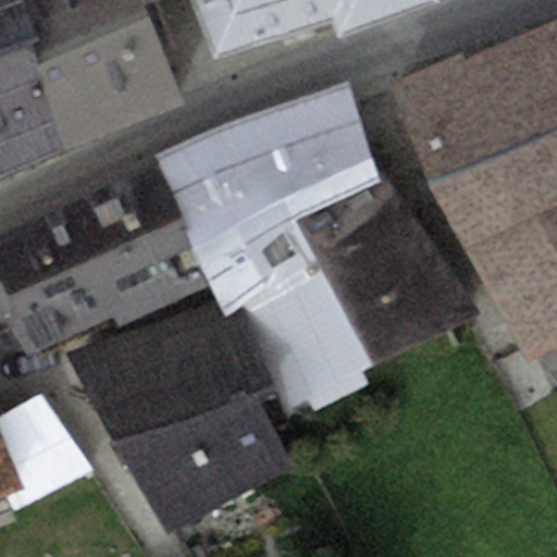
[(0,0),(0,50),(36,38),(22,0),(0,0)]
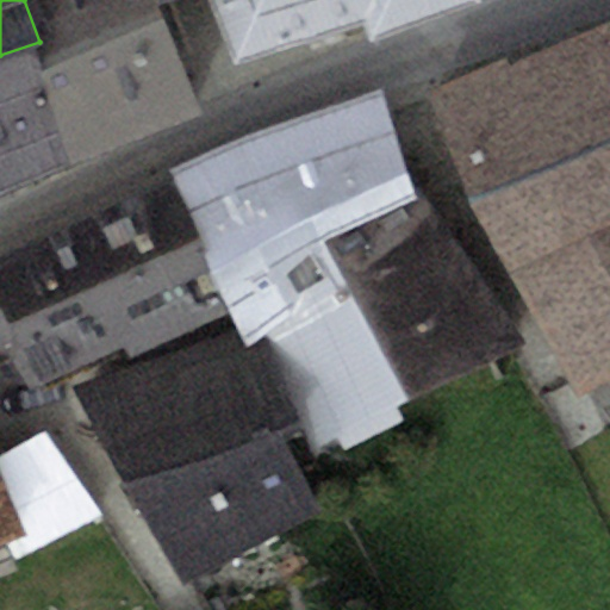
[(24,0),(39,42),(157,0),(24,0)]
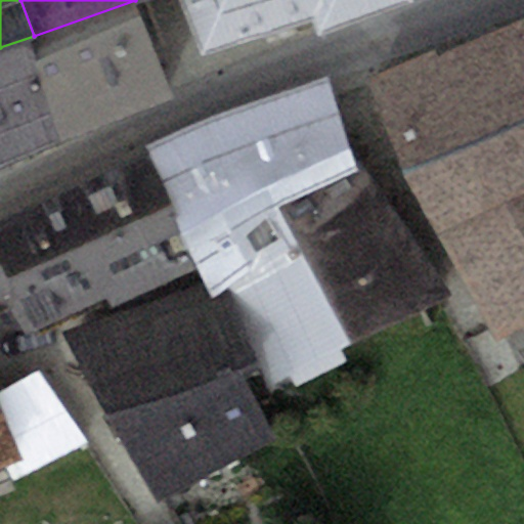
[(175,95),(136,0),(135,0),(34,36),(71,139),(175,95)]
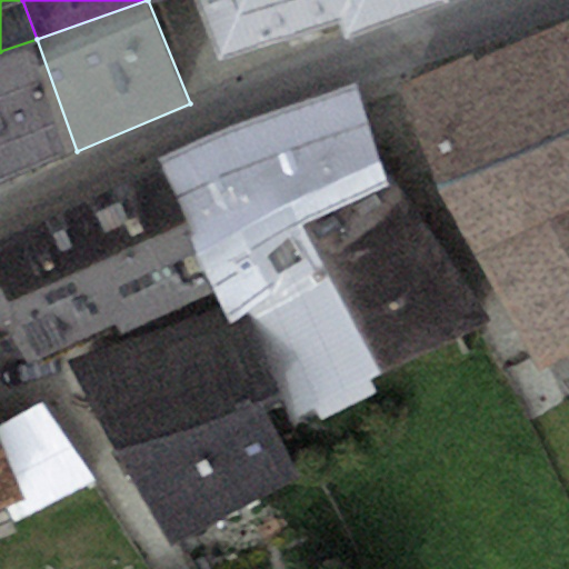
[(196,0),(218,61),(339,19),(346,36),(447,0),(196,0)]
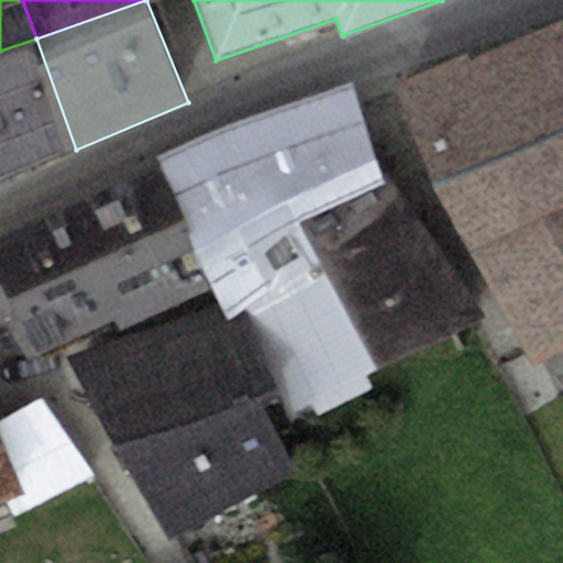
[(562,15),(539,26),(562,74),(562,15)]
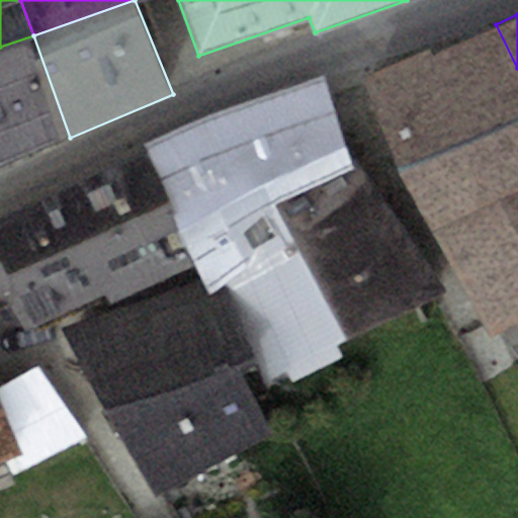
[(517,319),(517,68),(496,24),(434,55),(429,46),(363,79),(490,333),(517,319)]
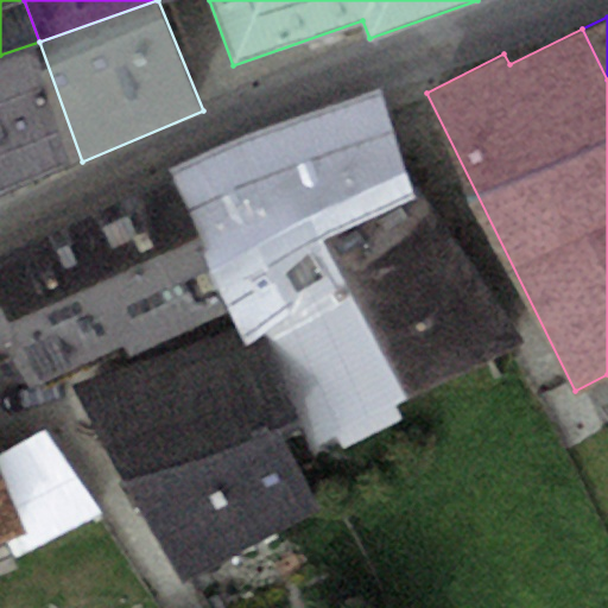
[(0,191),(82,162),(39,42),(0,55),(0,191)]
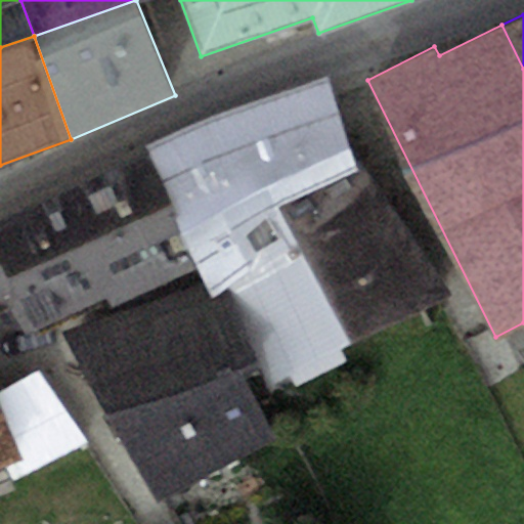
[(205,282),(218,275),(361,167),(325,76),(219,112),(144,144),(146,153),(199,265),(205,282)]
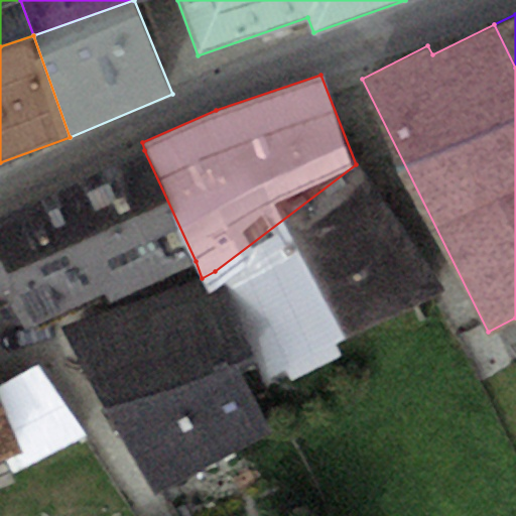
[(144,150),(0,217),(0,280),(23,329),(104,291),(109,302),(196,261),(144,150)]
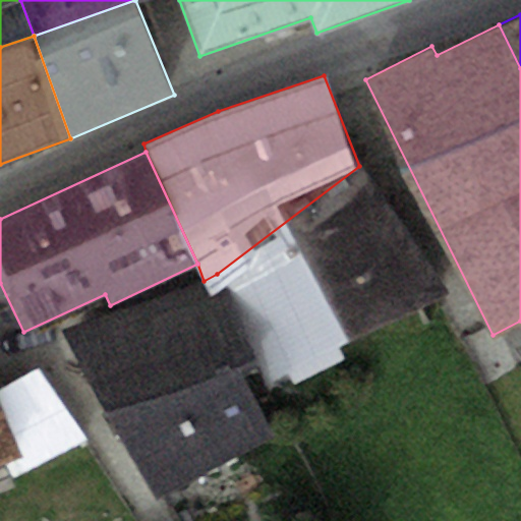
[(451,292),(359,166),(217,274),(257,362),(267,384),(451,292)]
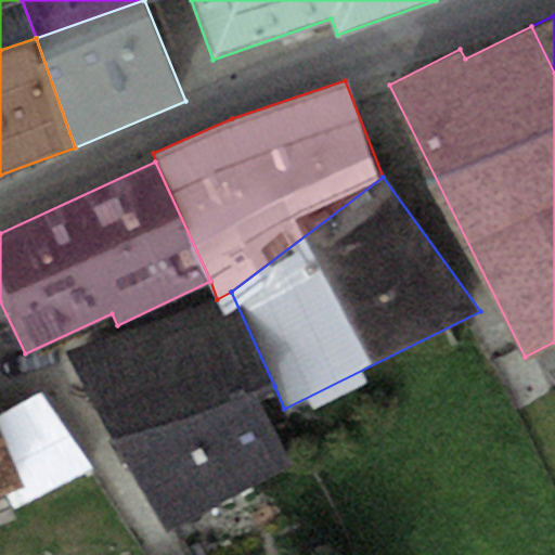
[(60,356),(112,438),(257,395),(274,386),(231,292),(217,299),(60,356)]
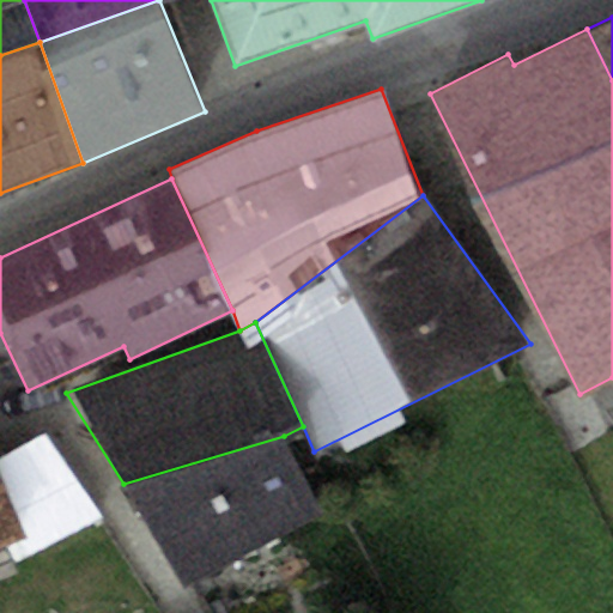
[(323,511),(284,436),(123,484),(188,586),(323,511)]
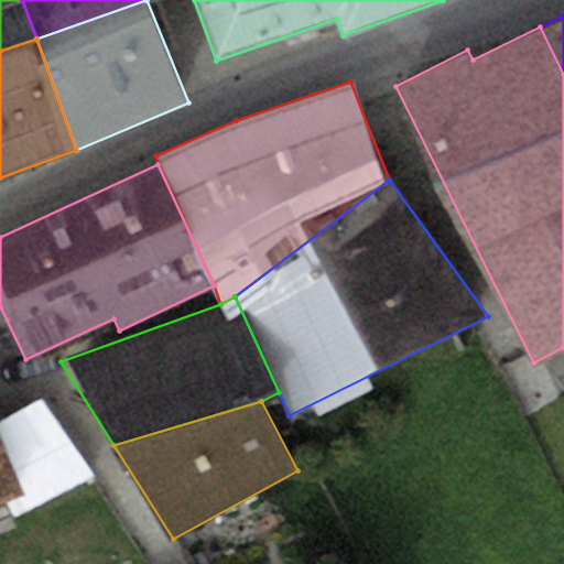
[(0,430),(0,497),(24,487),(0,430)]
